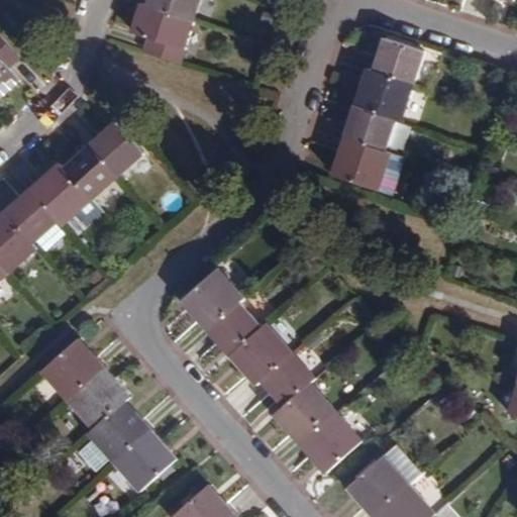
[(160,0),(150,0),(148,7),(157,10),(160,0)]
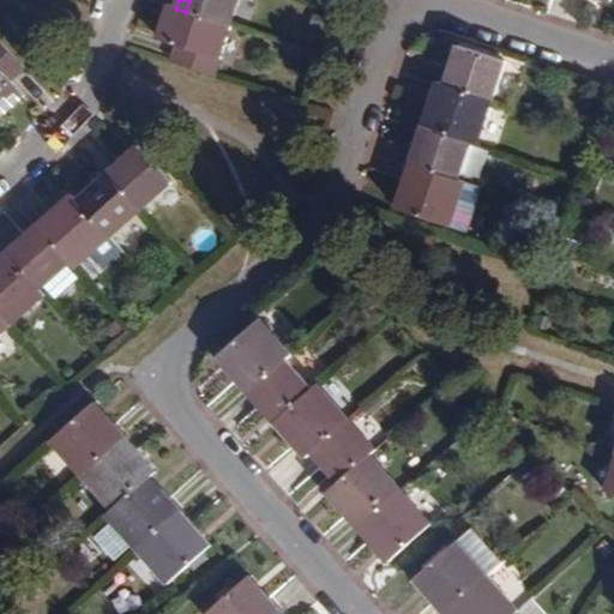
[(241,0),(190,0),(186,12),(224,25),(232,4),(240,6),(241,0)]
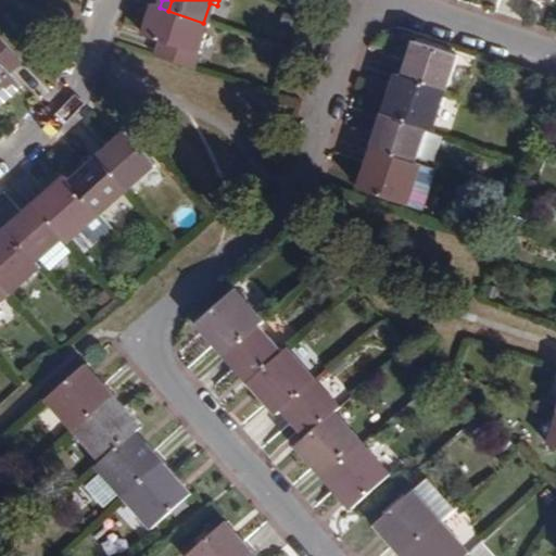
[(211,25),(217,5),(210,3),(203,23),(211,25)]
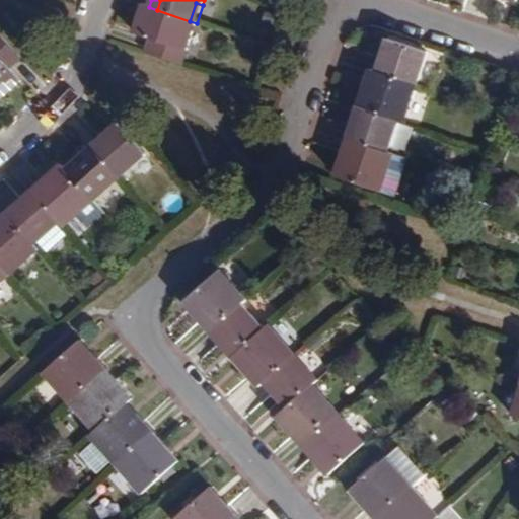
[(197,23),(190,21),(157,10),(149,7),(142,5),(132,34),(149,40),(157,43),(152,57),(181,67),(197,23)]
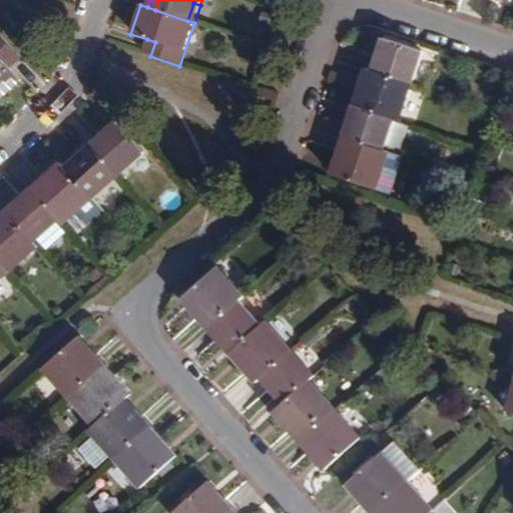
[(0,92),(20,75),(10,64),(4,58),(17,47),(0,27),(0,92)]
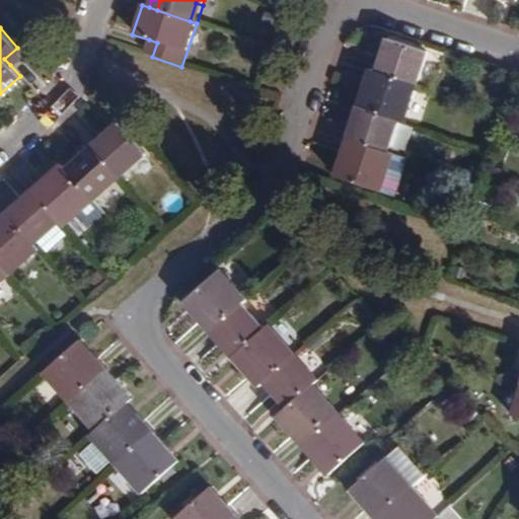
[(157,43),(149,40),(145,55),(152,57),(157,43)]
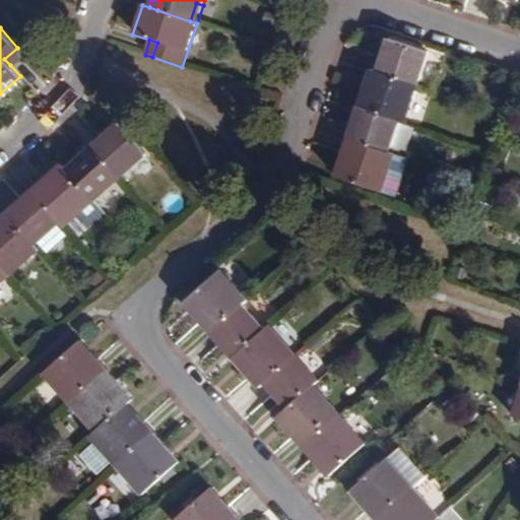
[(389,51),(391,43),(385,41),(382,49),(389,51)]
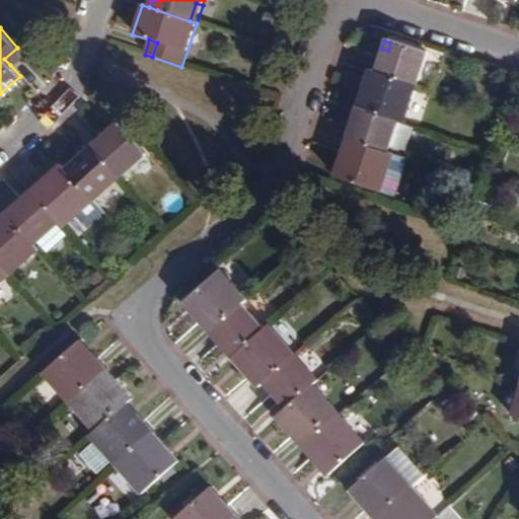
[(381,49),(373,73),(416,87),(427,56),(390,43),(388,51),(381,49)]
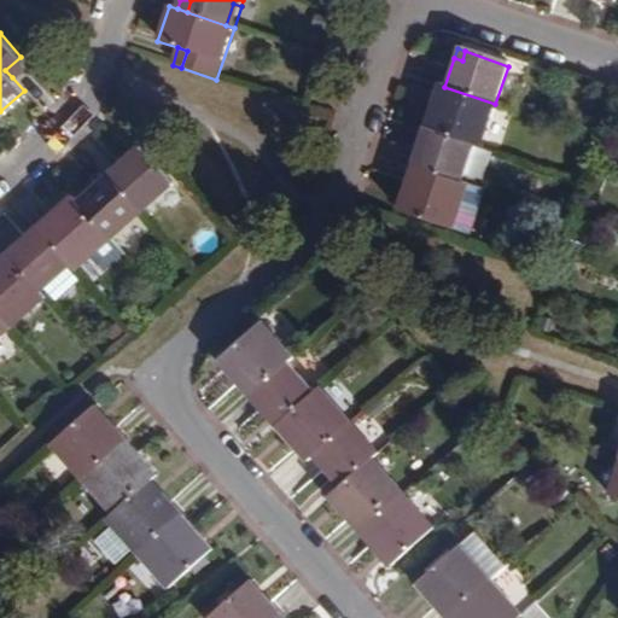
[(12,77),(27,64),(21,57),(5,70),(12,77)]
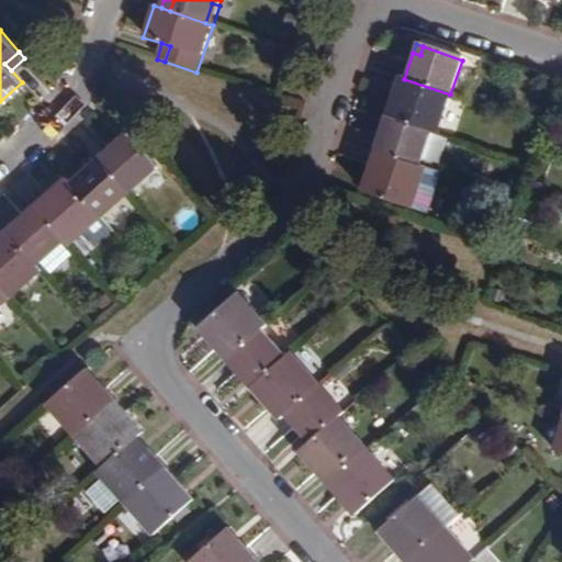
[(391,119),(428,132),(436,109),(445,112),(450,94),(404,79),(396,76),(388,101),(396,104),(391,119)]
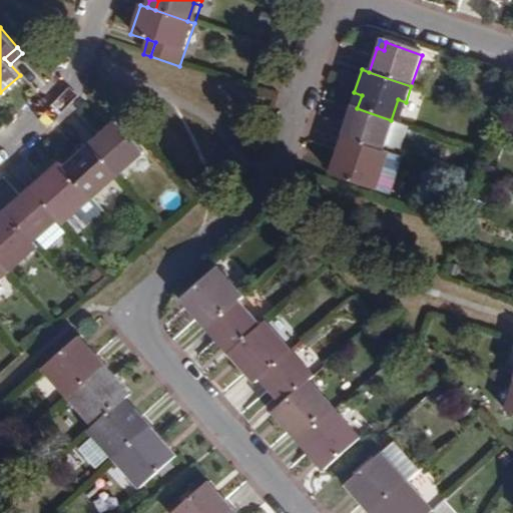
[(350,105),(357,108),(362,95),(354,92),(350,105)]
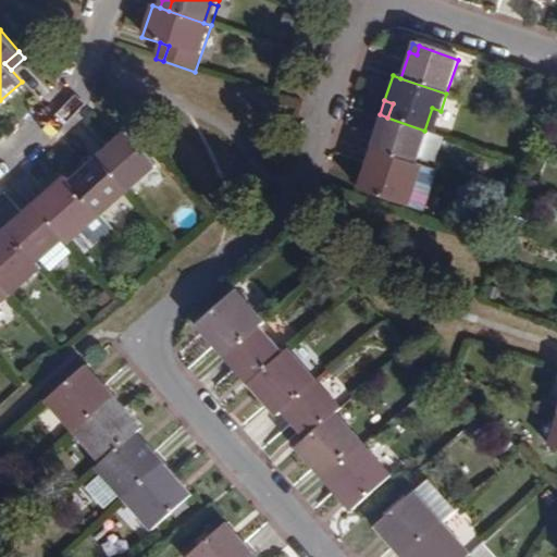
[(433,133),(441,111),(432,108),(424,131),(433,133)]
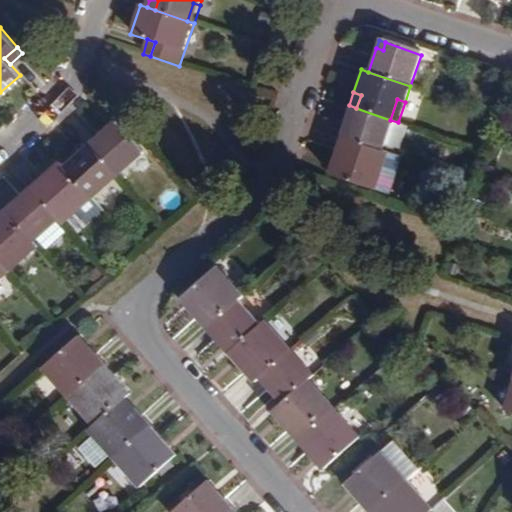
[(353,117),(356,108),(349,105),(345,114),(353,117)]
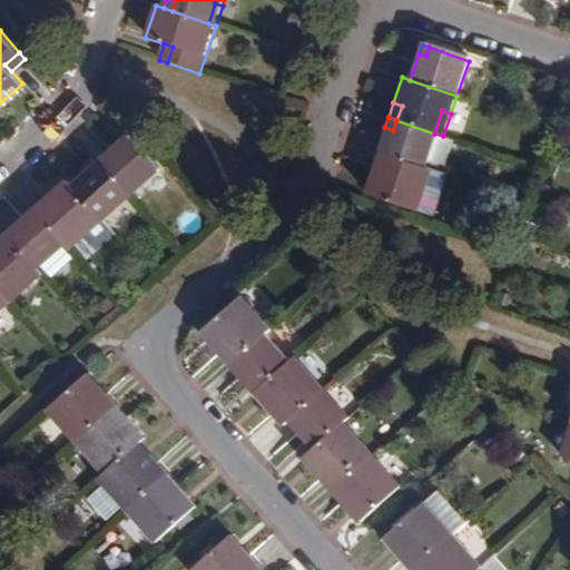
[(434,134),(396,120),(393,130),(384,127),(375,154),(422,169),(434,134)]
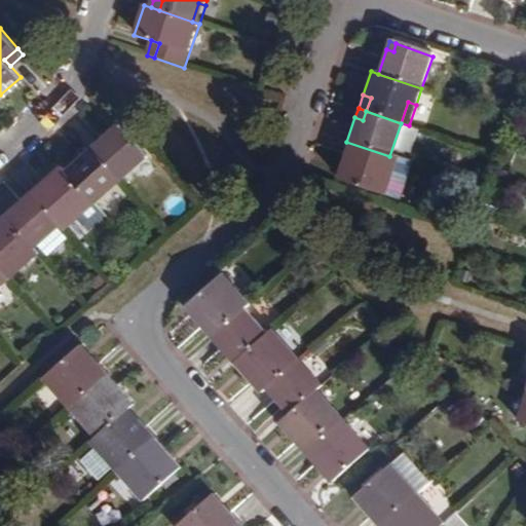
[(117,136),(125,128),(118,121),(111,128),(117,136)]
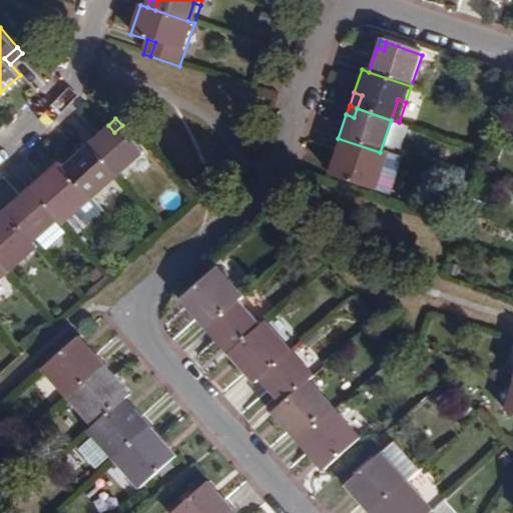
[(108,125),(91,141),(119,173),(144,150),(122,125),(114,132),(108,125)]
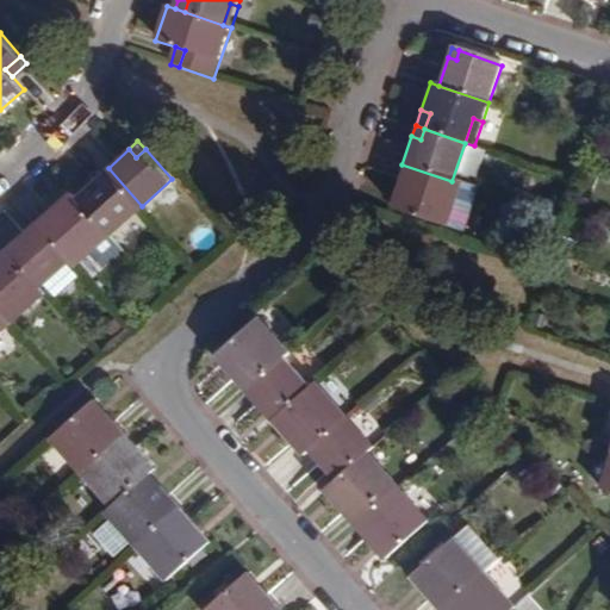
[(452,181),(402,165),(393,191),(403,194),(397,210),(437,223),(446,200),(455,204),(461,185),(452,181)]
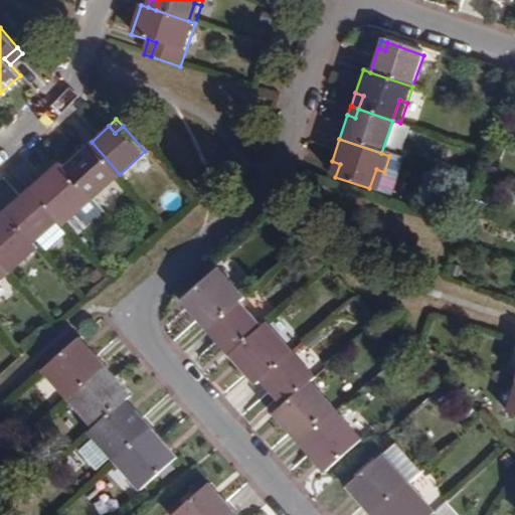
[(71,171),(90,191),(95,196),(120,174),(92,142),(73,157),(79,164),(71,171)]
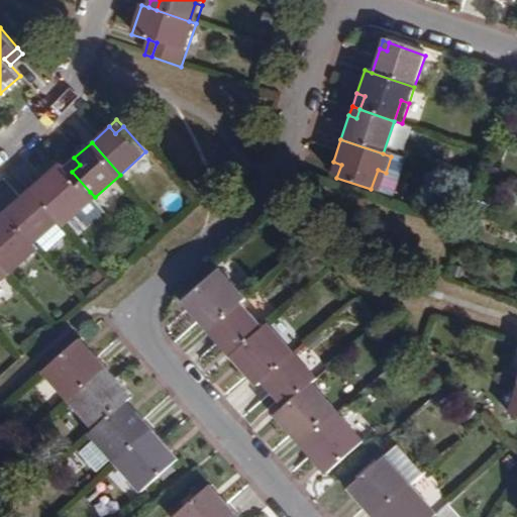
[(74,158),(66,166),(68,167),(72,172),(80,165),(74,158)]
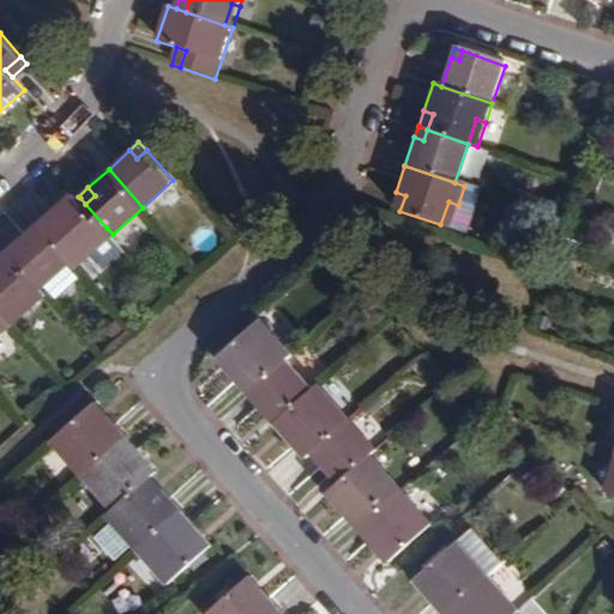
[(80,198),(78,197),(73,190),(60,202),(67,210),(80,198)]
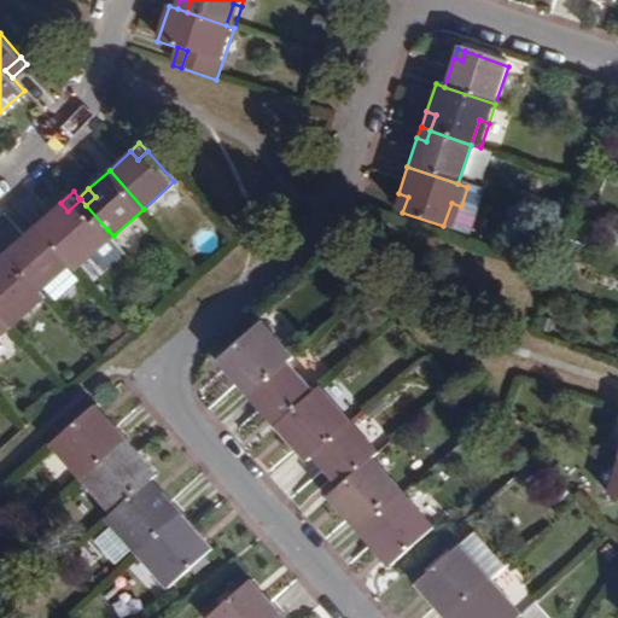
[(408,197),(398,193),(392,209),(402,213),(408,197)]
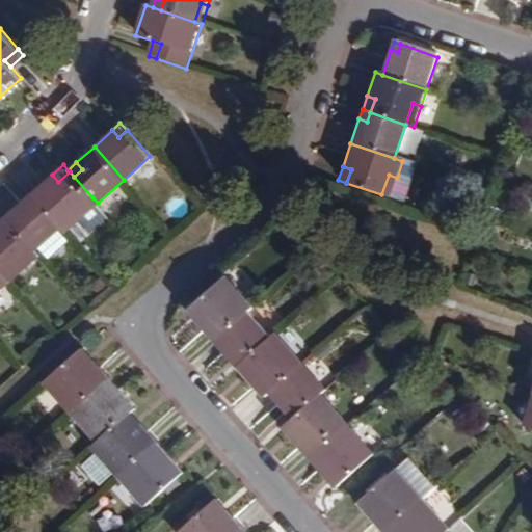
[(52,175),(33,192),(62,224),(68,231),(82,216),(77,211),(92,197),(74,177),(70,171),(58,182),(52,175)]
